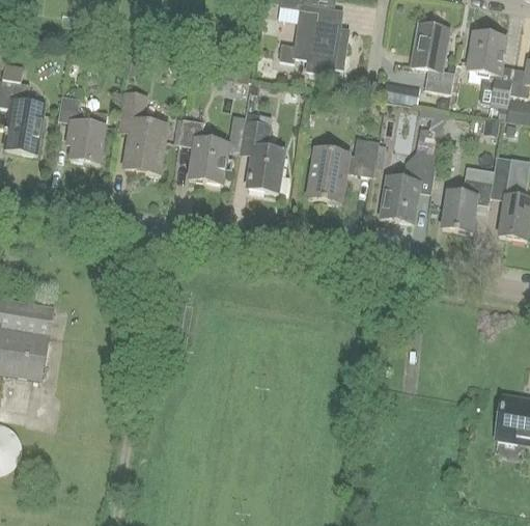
[(350,29),(339,27),(341,11),(309,6),(310,0),(279,0),(279,4),(279,5),(300,9),(294,46),(281,44),(278,59),(293,62),(294,56),(307,58),(305,72),(333,76),(334,70),(343,71),(350,29)]
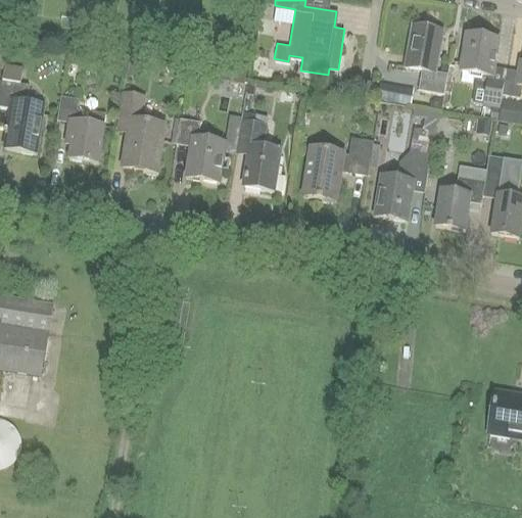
[(443,92),(447,72),(435,69),(442,28),(412,22),(405,64),(423,68),(419,88),(443,92)]
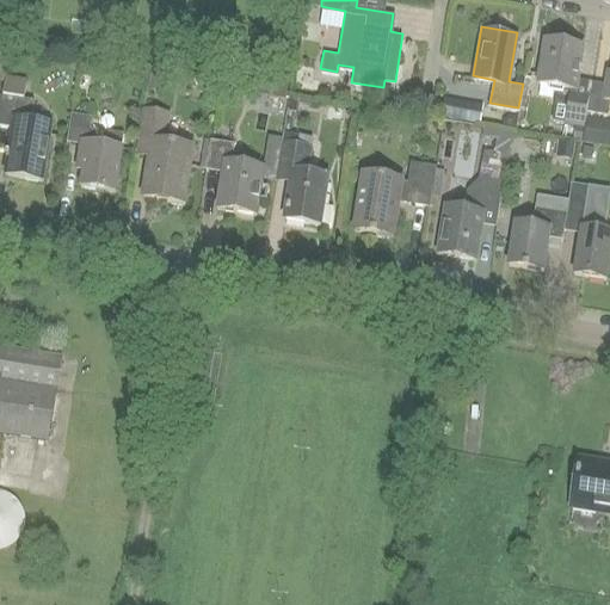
[(586,107),(591,79),(577,76),(581,44),(546,38),(537,80),(558,84),(552,117),(575,122),(584,123),(586,107)]
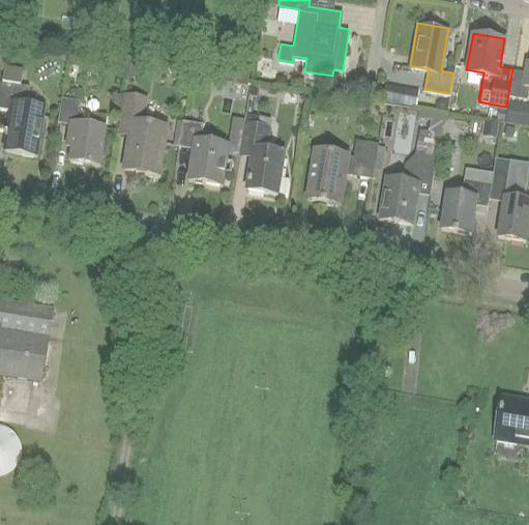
[(84,49),(71,47),(70,52),(69,62),(82,64),(83,54),(84,49)]
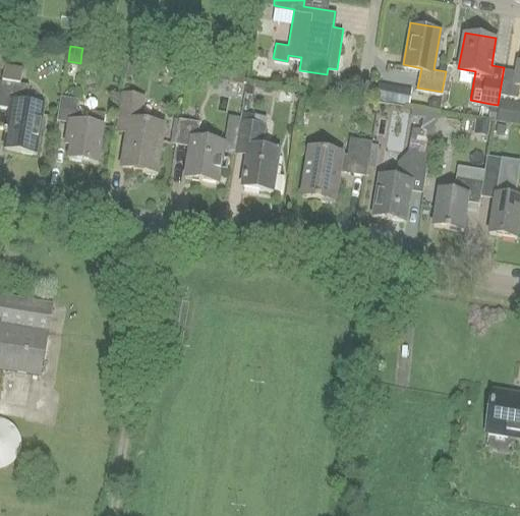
[(516,69),(504,67),(500,92),(518,96),(519,83),(519,82),(519,63),(517,63),(516,69)]
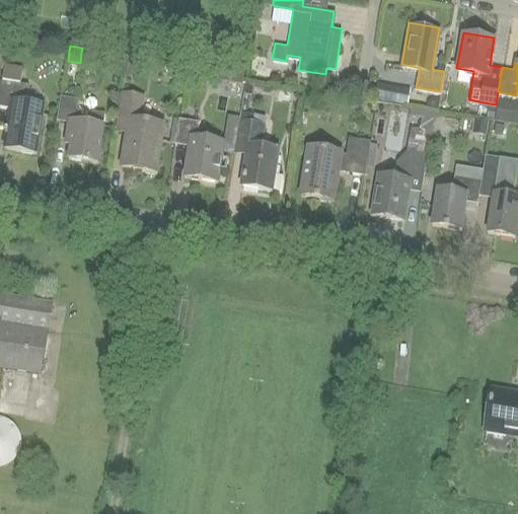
[(28,82),(20,80),(22,66),(3,64),(0,84),(0,103),(10,105),(4,146),(35,151),(44,102),(25,99),(28,82)]
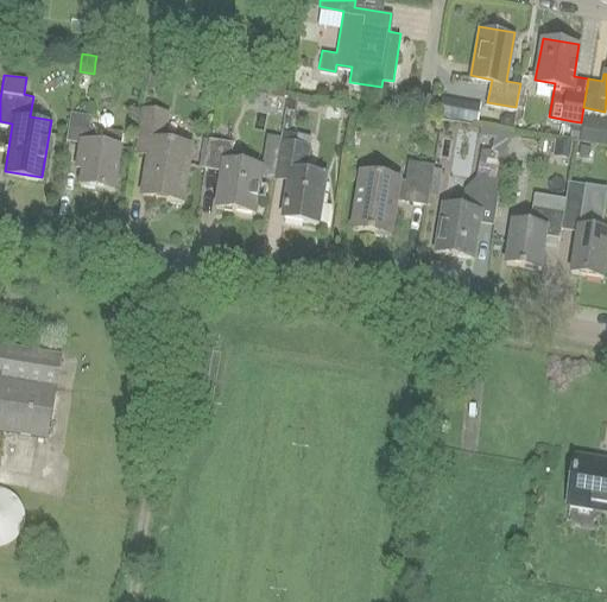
[(286,80),(257,75),(254,90),(284,94),(286,80)]
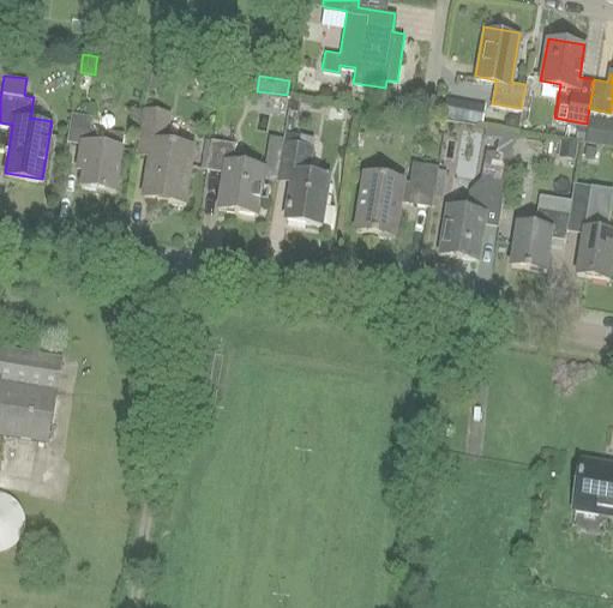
[(445,98),(443,113),(462,116),(478,119),(480,104),(445,98)]
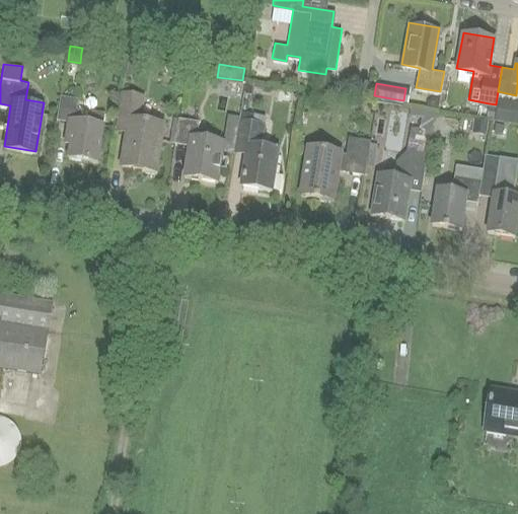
[(155,169),(162,122),(140,119),(144,93),(122,90),(116,129),(127,131),(122,164),(155,169)]
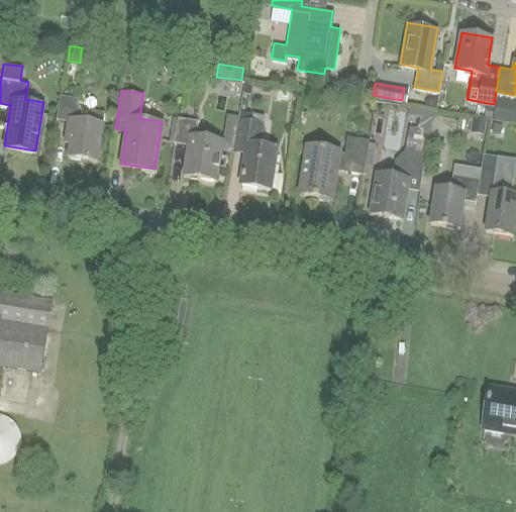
[(68,119),(66,133),(71,134),(68,155),(97,160),(103,122),(102,122),(104,110),(76,105),(78,96),(60,93),(56,117),(68,119)]
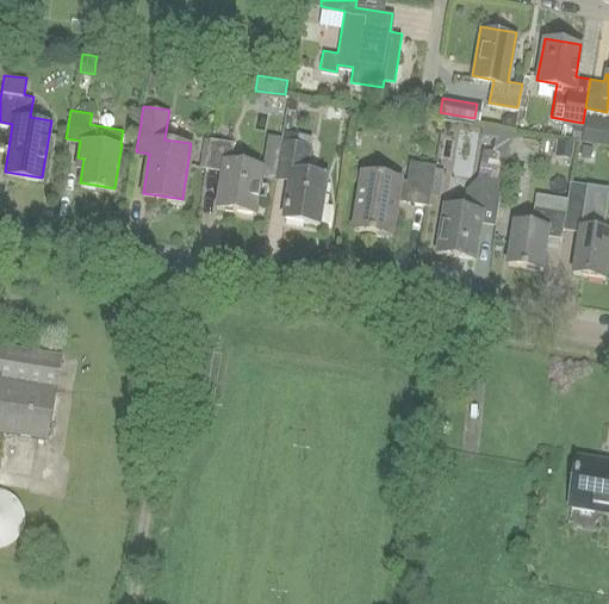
[(503,113),(502,120),(514,123),(515,111),(508,110),(503,113)]
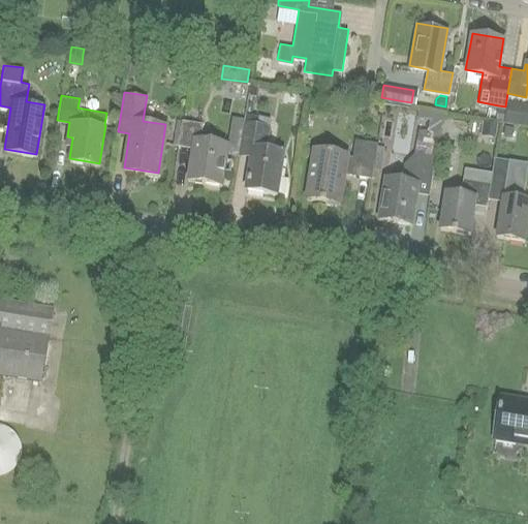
[(503,119),(505,106),(498,105),(496,118),(503,119)]
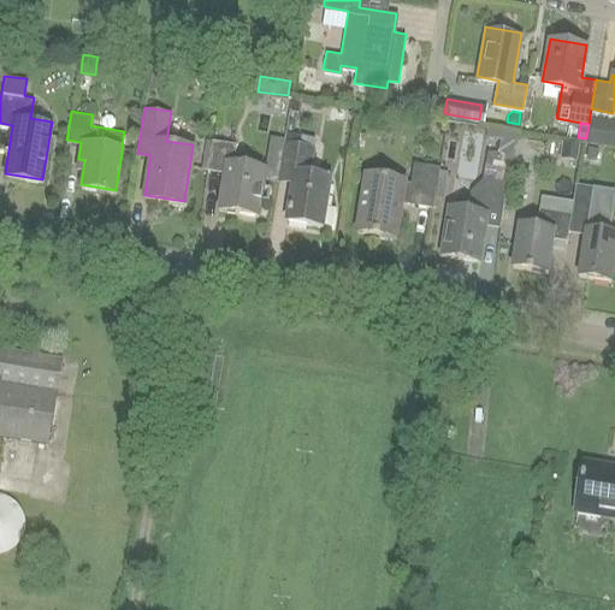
[(586,140),(614,143),(614,129),(589,125),(586,140)]
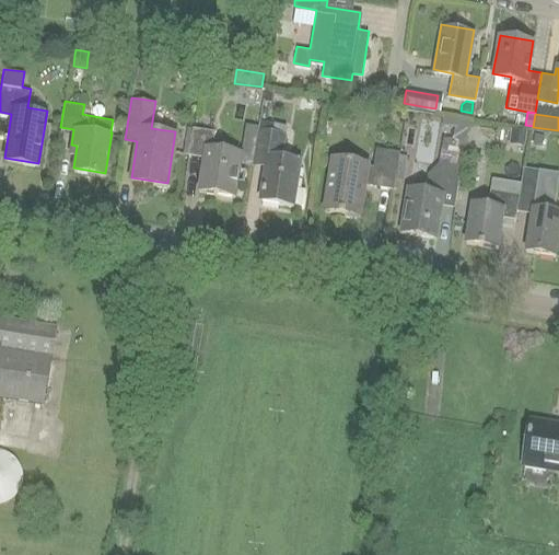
[(280,157),(284,133),(286,122),(259,117),(254,155),(267,158),(260,198),(292,203),(300,159),(280,157)]
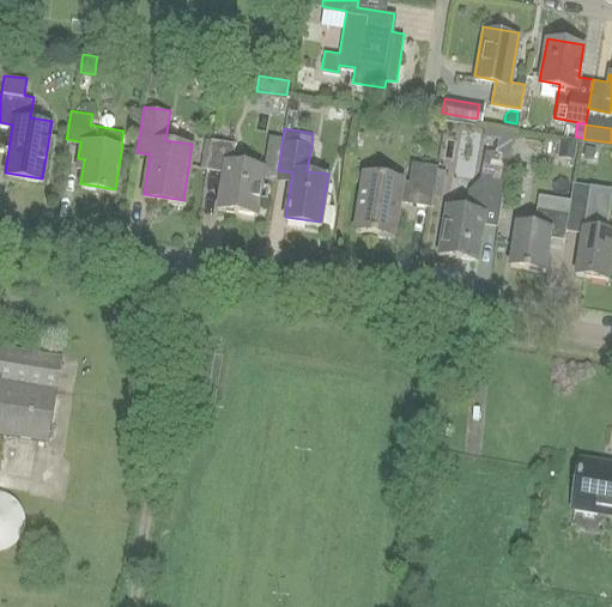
[(256,212),(265,164),(232,159),(236,140),(212,135),(206,165),(224,169),(218,206),(256,212)]
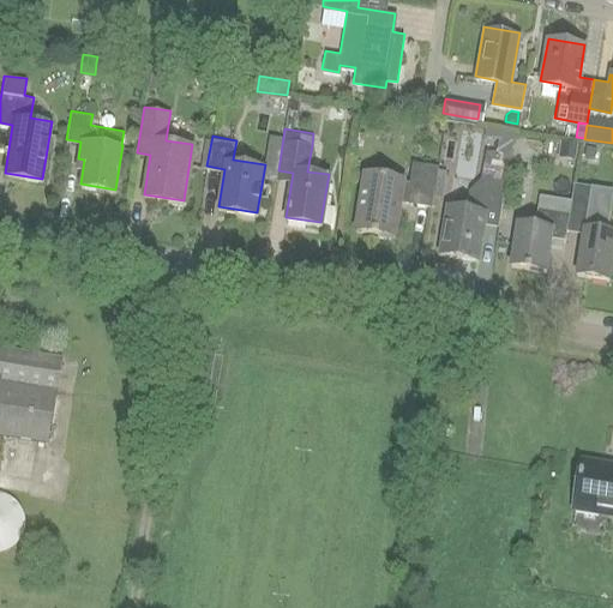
[(558,152),(575,155),(577,140),(560,138),(558,152)]
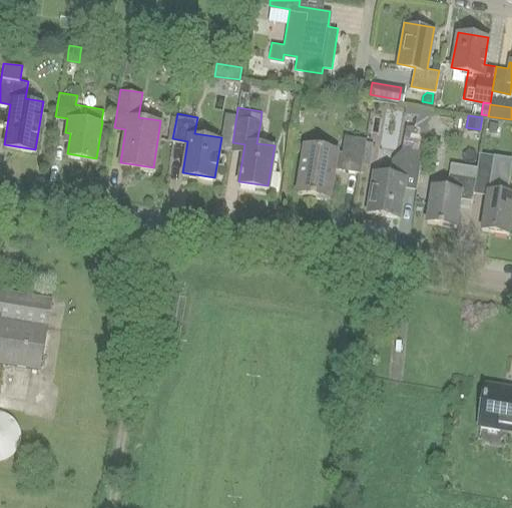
[(495,129),(497,120),(489,119),(488,127),(495,129)]
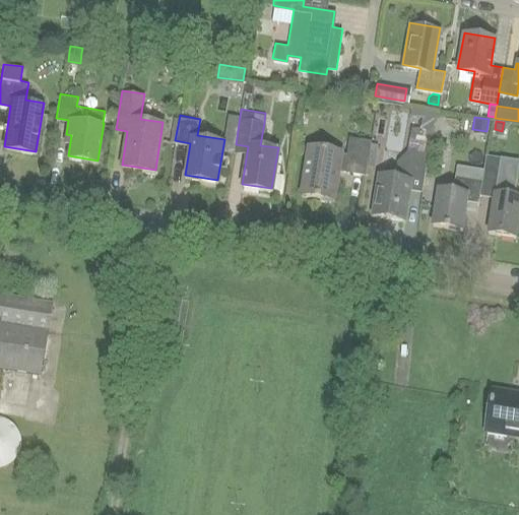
[(365,173),(371,138),(348,135),(346,150),(309,145),(302,193),(333,198),(338,169),(365,173)]
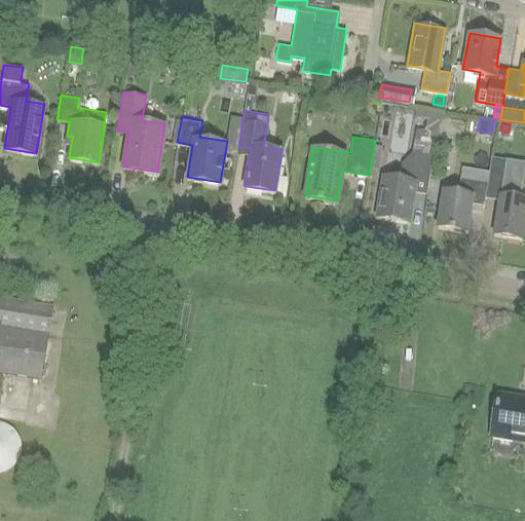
[(435,144),(414,140),(412,150),(433,154),(435,144)]
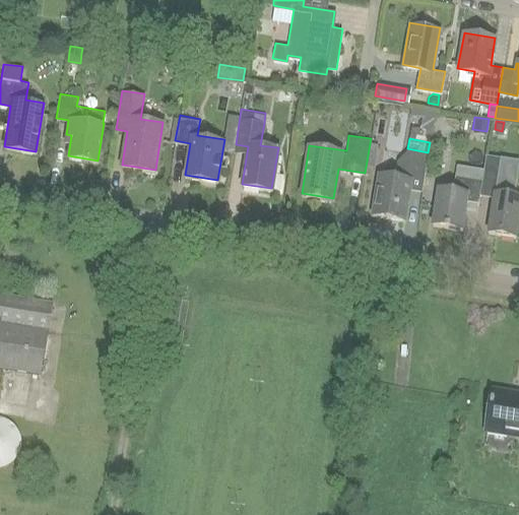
[(428,152),(407,148),(397,158),(395,171),(392,171),(391,175),(379,173),(373,213),(404,218),(411,178),(424,180),(428,152)]
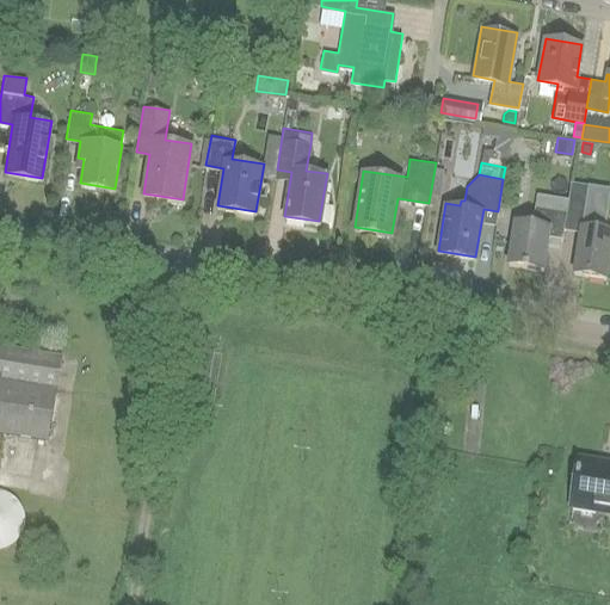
[(562,236),(564,227),(571,180),(556,178),(552,205),(535,203),(531,222),(515,220),(507,261),(543,267),(548,234),(562,236)]
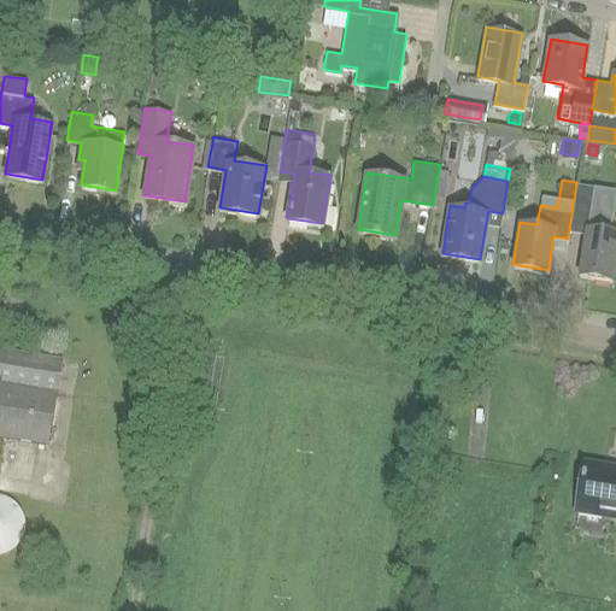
[(615,188),(576,182),(569,229),(586,231),(580,274),(611,278),(615,247),(615,231),(604,230),(605,221),(611,221),(615,188)]
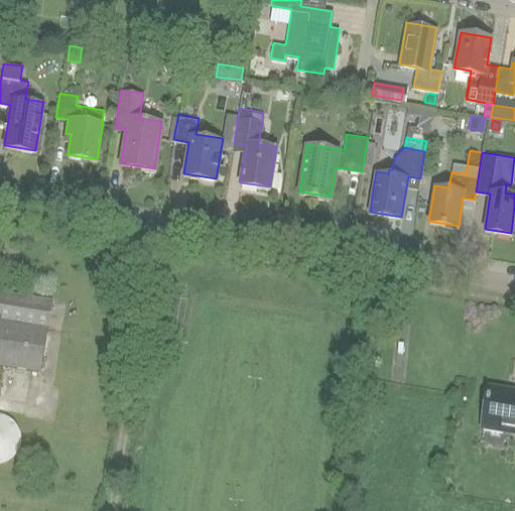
[(0,360),(39,368),(51,297),(0,288),(0,360)]
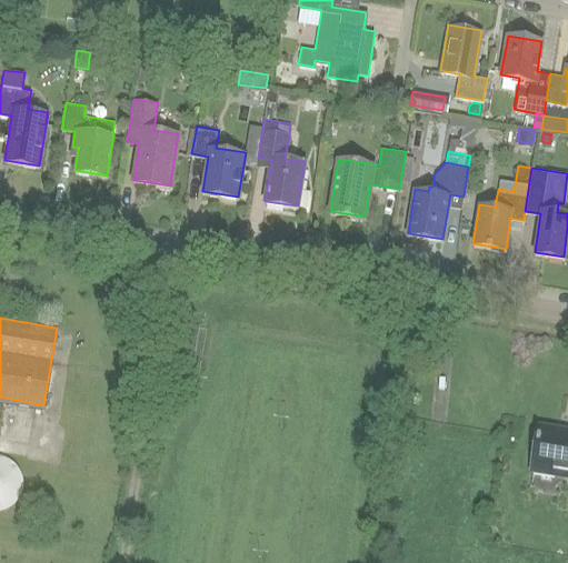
[(567,426),(539,422),(531,469),(567,474),(567,426)]
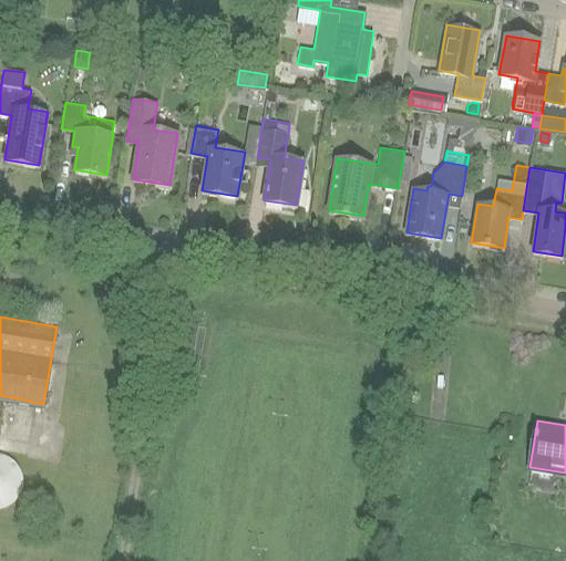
[(3,453),(0,452),(0,506),(4,505),(9,502),(12,500),(16,497),(19,492),(21,488),(22,484),(22,479),(22,474),(21,469),(19,465),(16,460),(12,457),(8,455),(3,453)]
